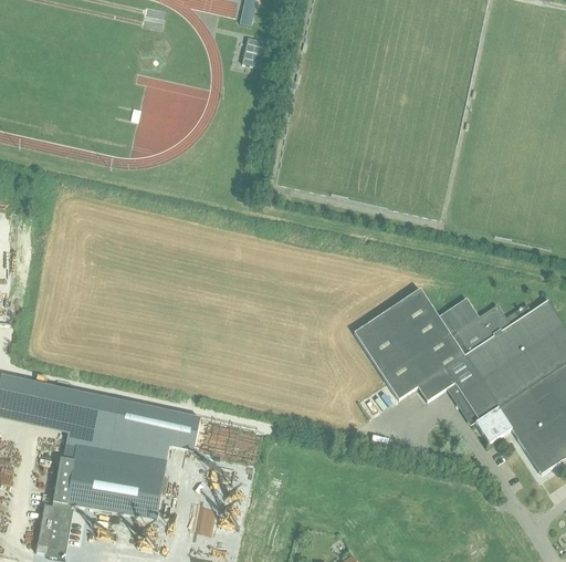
[(243,0),(239,21),(250,24),(257,0),(243,0)]
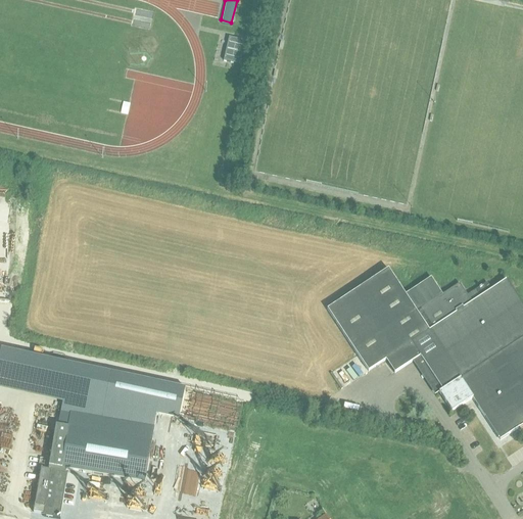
[(225,49),(223,57),(233,59),(239,61),(244,38),(229,34),(228,38),(227,43),(226,46),(225,49)]
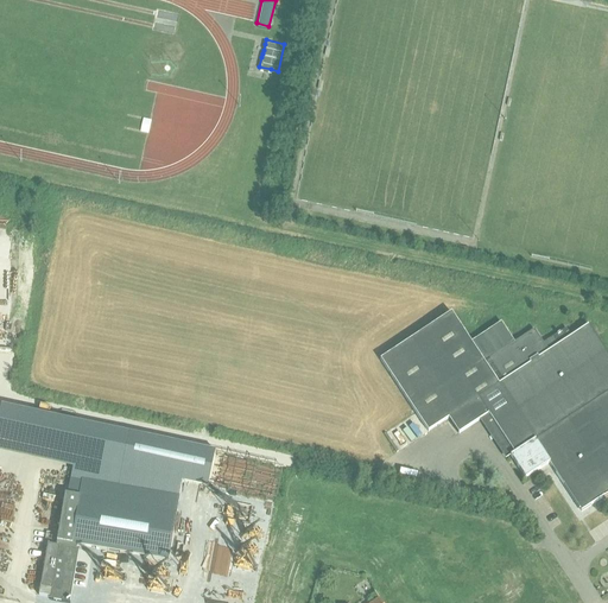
[(144,115),(140,128),(147,129),(149,129),(151,118),(150,116),(144,115)]
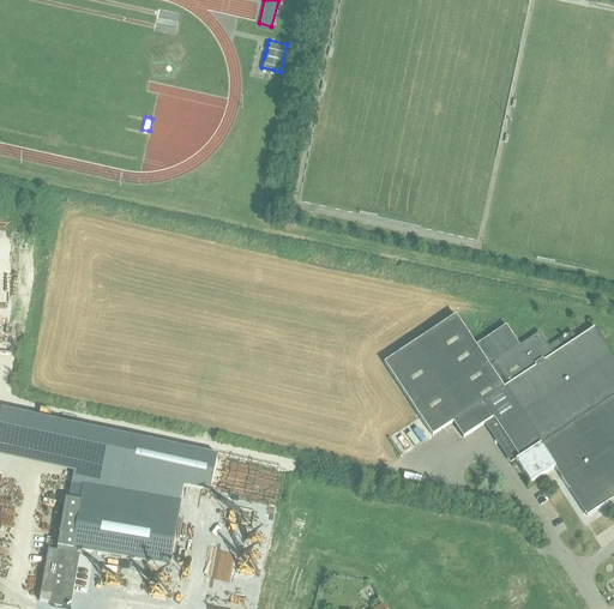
[(0,249),(11,249),(10,222),(0,222),(0,249)]
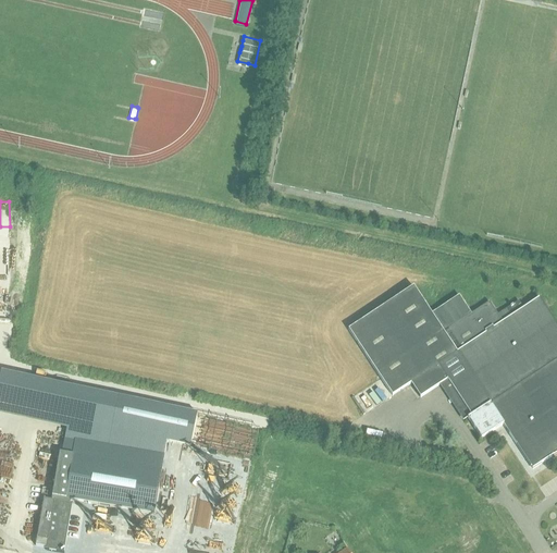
[(413,283),(348,326),(380,375),(392,392),(410,380),(420,394),(447,376),(471,412),(467,414),(481,435),(495,426),(503,420),(532,465),(556,449),(556,321),(539,294),(520,307),(518,303),(520,300),(518,297),(497,311),(489,298),(471,310),(458,292),(431,310),(413,283)]
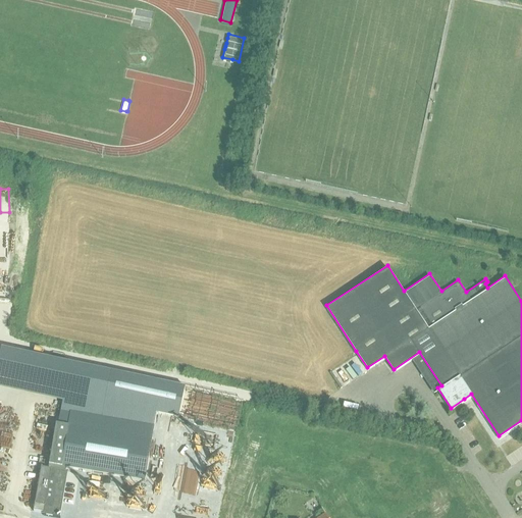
[(56,421),(48,460),(67,464),(144,478),(157,409),(163,380),(70,360),(62,398),(60,408),(57,421),(56,421)]
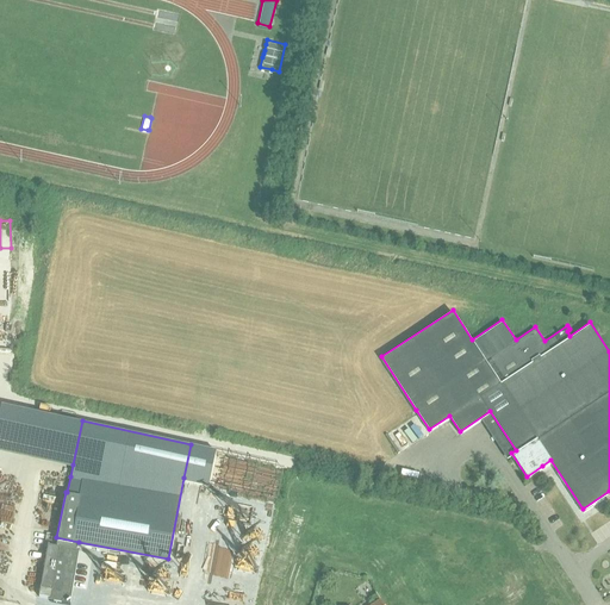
[(47,530),(44,542),(48,543),(55,544),(56,537),(51,536),(53,531),(47,530)]
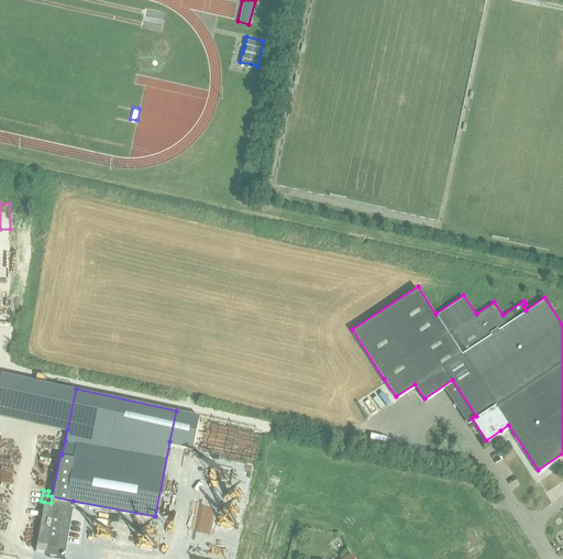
[(44,502),(35,548),(46,550),(46,552),(64,556),(73,507),(72,506),(73,501),(52,496),(51,503),(44,502)]
